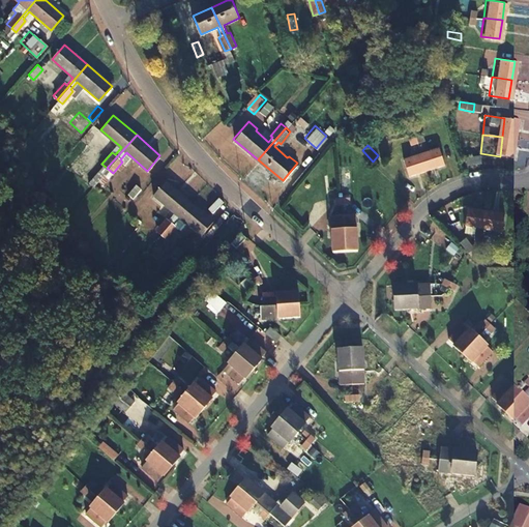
[(422,151),(428,170),(445,165),(440,147),(422,151)]
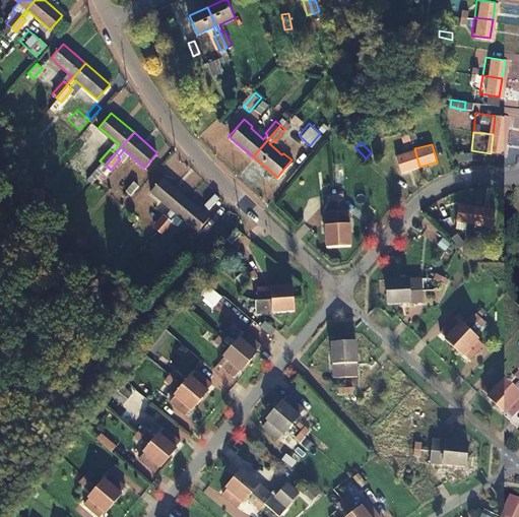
[(419,167),(414,148),(396,153),(401,173),(419,167)]
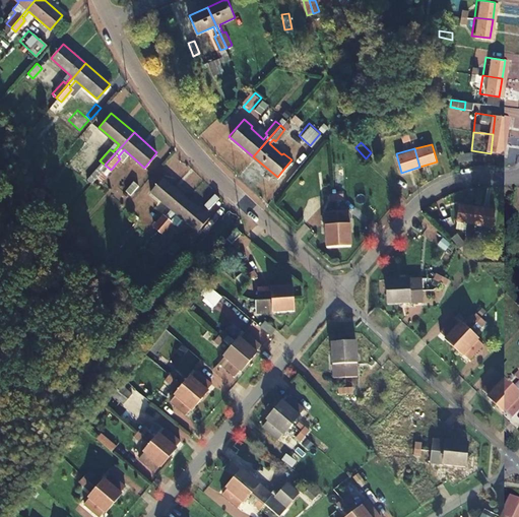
[(343,187),(342,160),(333,162),(334,188),(343,187)]
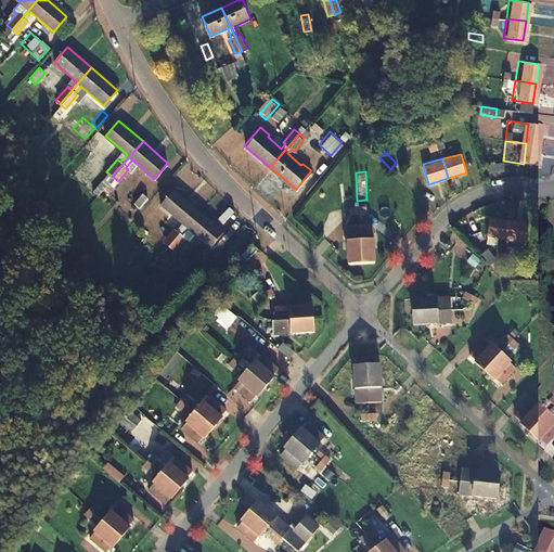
[(163,240),(168,244),(198,209),(174,188),(160,204),(182,222),(176,230),(174,228),(163,240)]
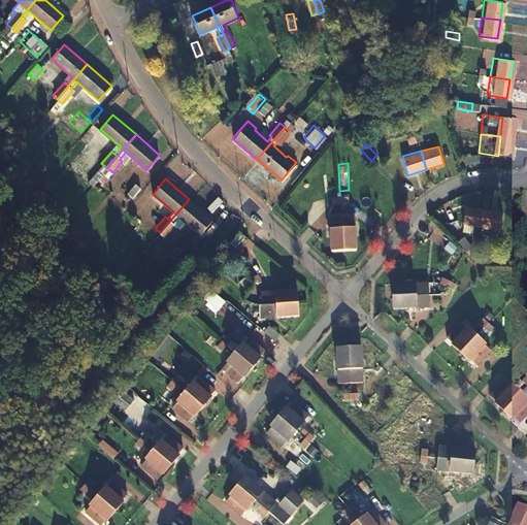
[(127,193),(131,197),(138,187),(134,184),(127,193)]
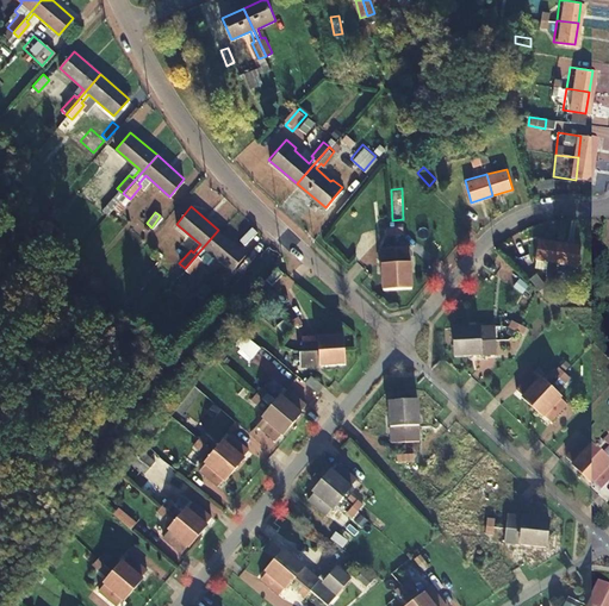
[(417,222),(417,239),(428,239),(428,222),(417,222)]
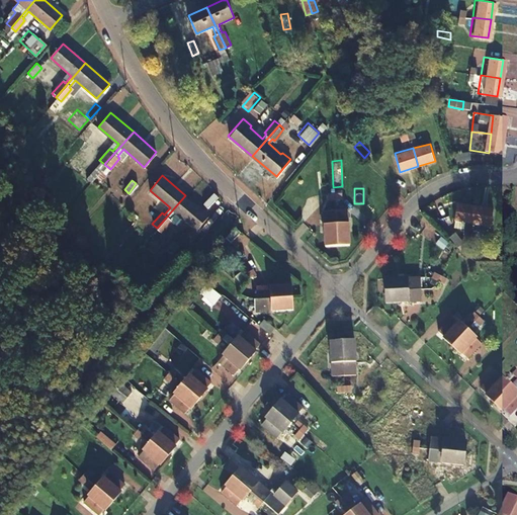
[(127,204),(135,210),(145,198),(138,193),(127,204)]
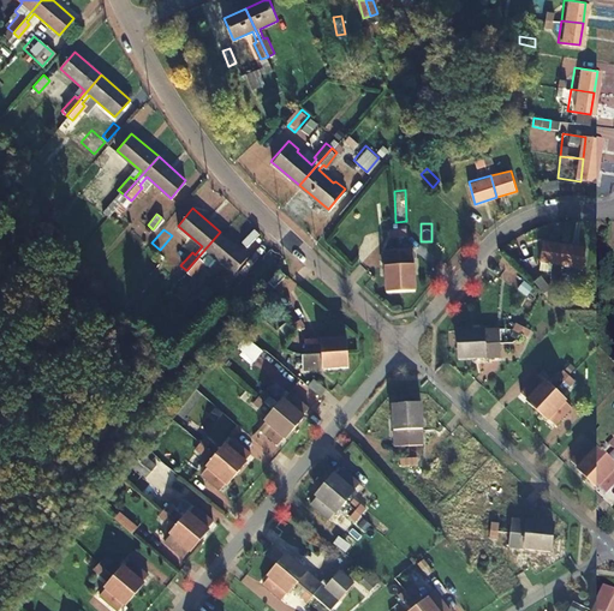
[(220,232),(186,270),(192,276),(204,262),(201,261),(208,252),(232,273),(246,256),(220,232)]
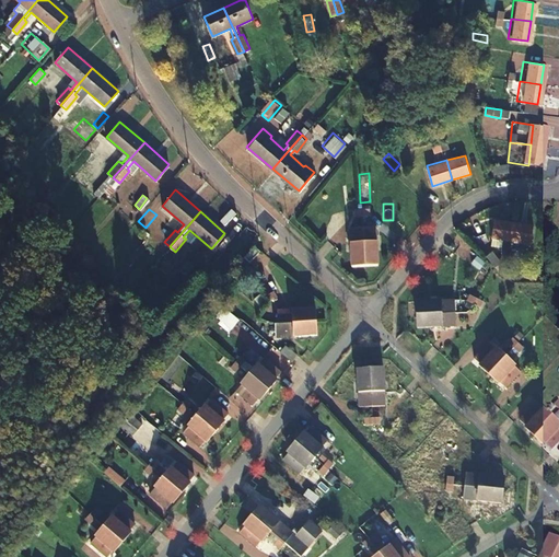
[(492,238),(512,241),(515,221),(496,218),(492,238)]
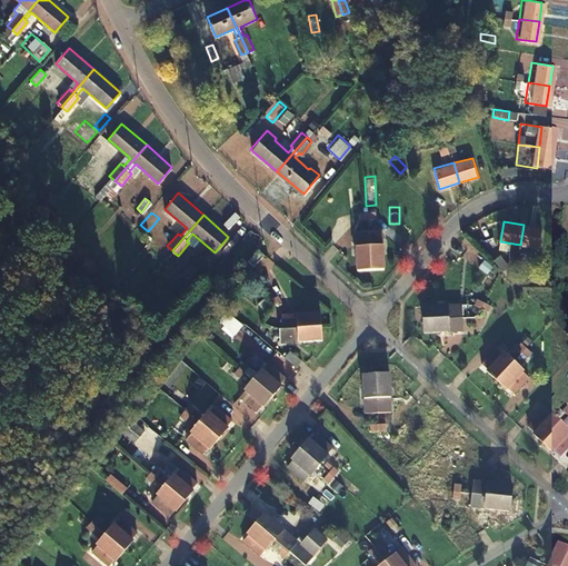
[(370,267),(370,225),(357,226),(358,268),(370,267)]
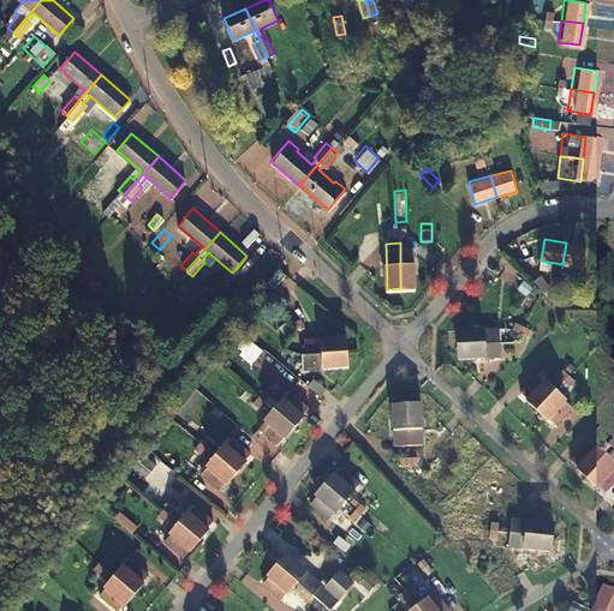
[(415,243),(400,243),(400,288),(415,288),(415,243)]
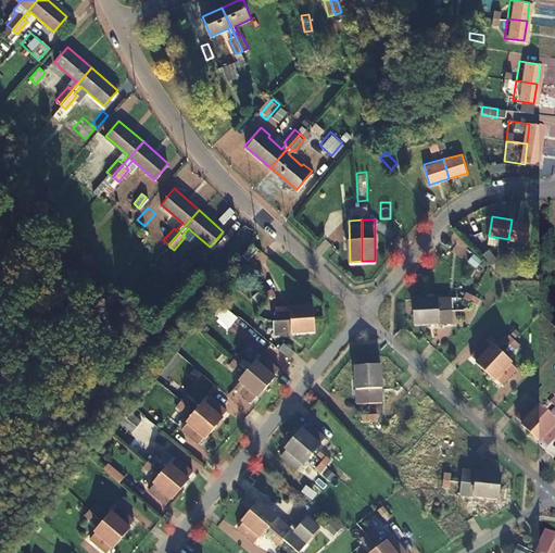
[(512,220),(508,239),(527,241),(530,223),(512,220)]
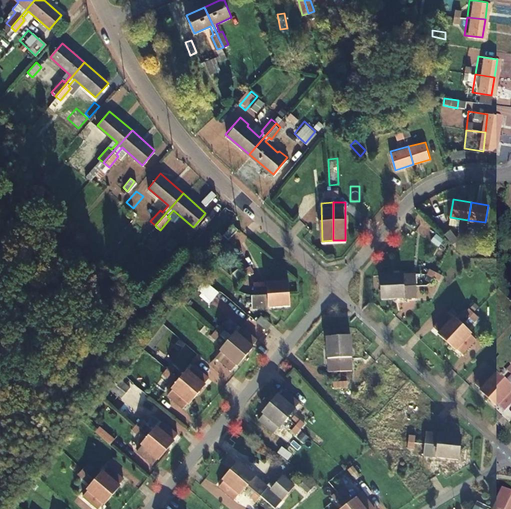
[(233,232),(225,225),(219,232),(227,239),(233,232)]
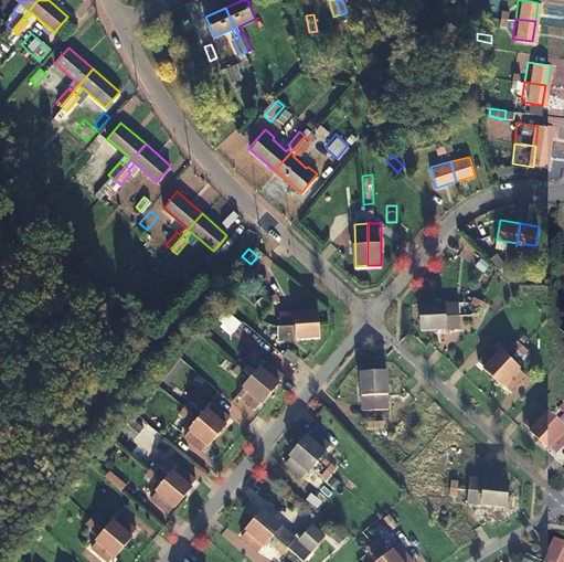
[(265,274),(275,262),(268,256),(258,268),(265,274)]
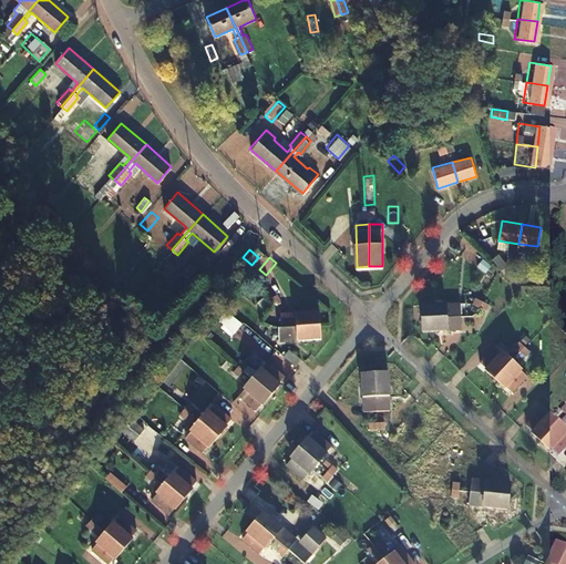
[(183,282),(189,287),(198,276),(193,270),(183,282)]
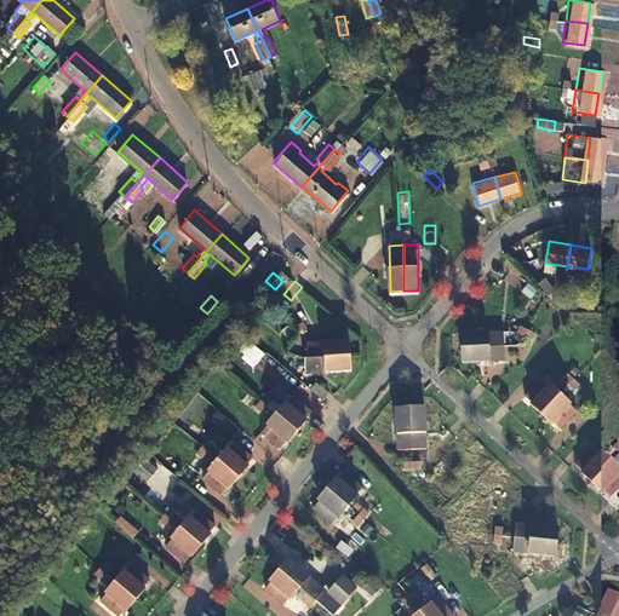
[(462,346),(513,343),(511,329),(462,333),(462,346)]
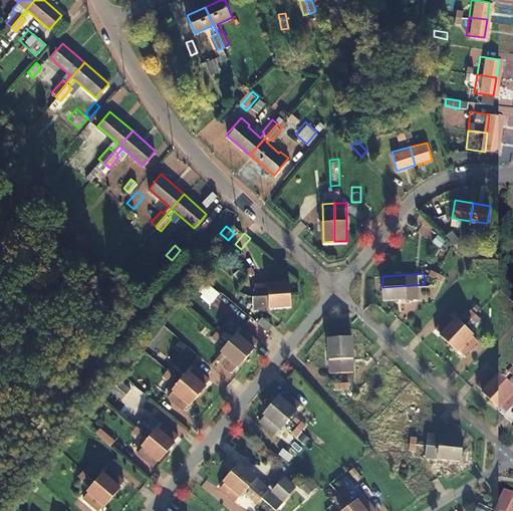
[(252,283),(253,295),(291,293),(290,282),(252,283)]
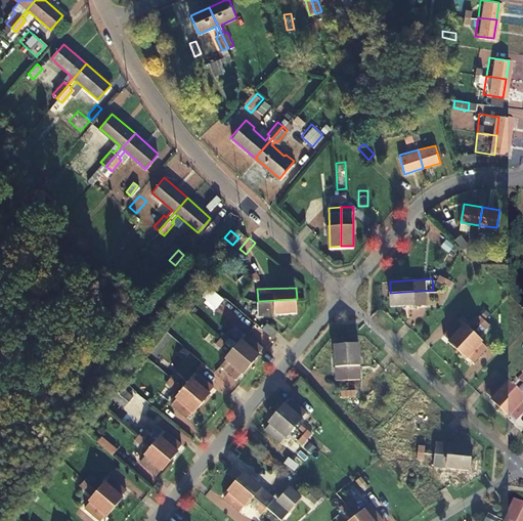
[(202,295),(216,307),(221,302),(206,290),(202,295)]
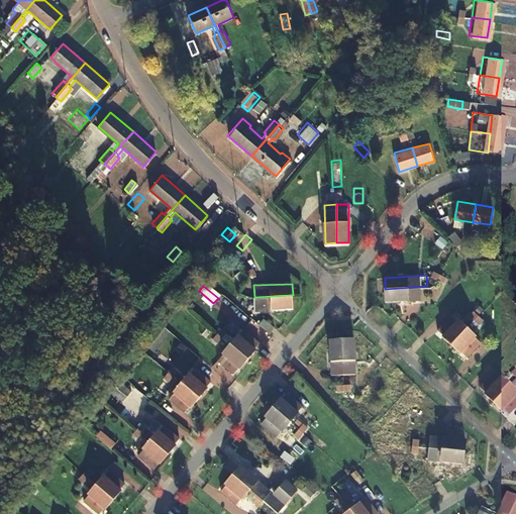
[(427,298),(427,286),(385,289),(386,301),(427,298)]
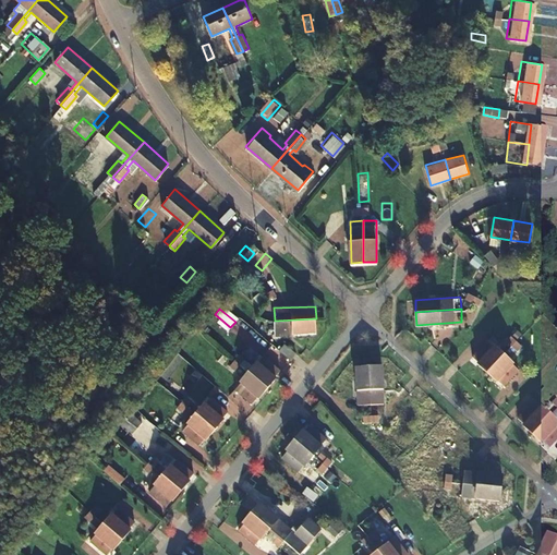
[(500,330),(511,320),(505,314),(494,325),(500,330)]
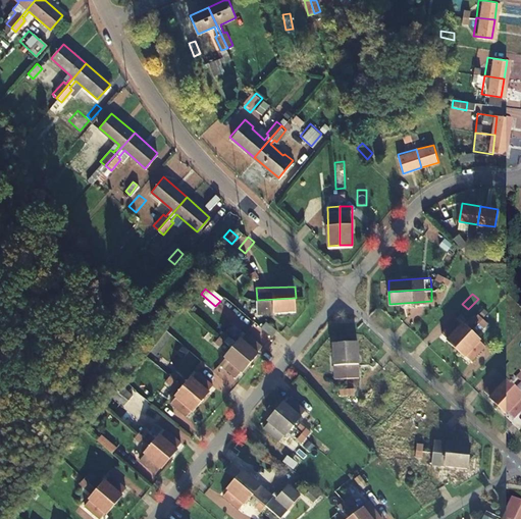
[(296,298),(257,300),(256,303),(249,304),(250,313),(296,311),(296,298)]
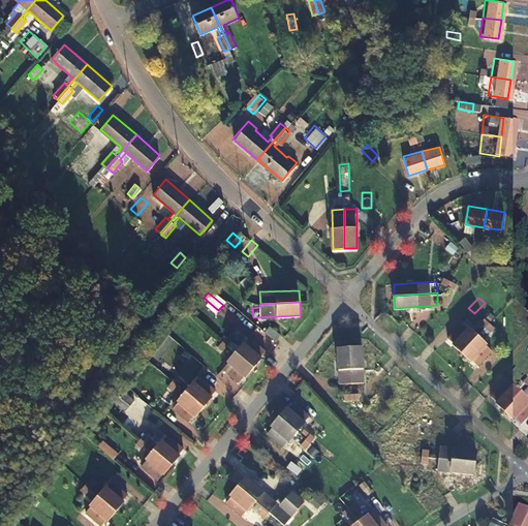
[(463,351),(491,322),(482,314),(455,343),(463,351)]
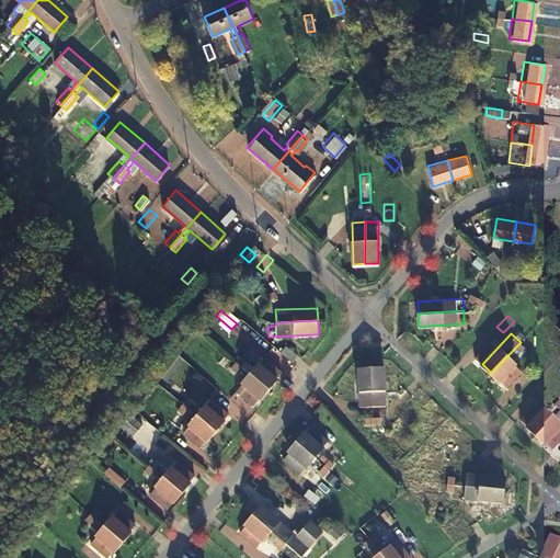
[(295,356),(300,349),(287,341),(282,349),(295,356)]
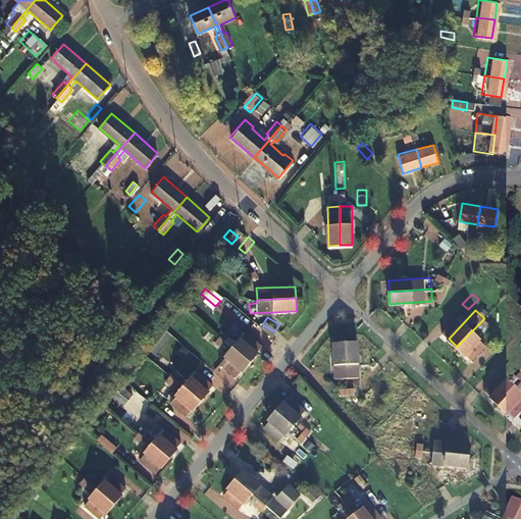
[(484,318),(457,347),(466,355),(487,332),(492,326),(484,318)]
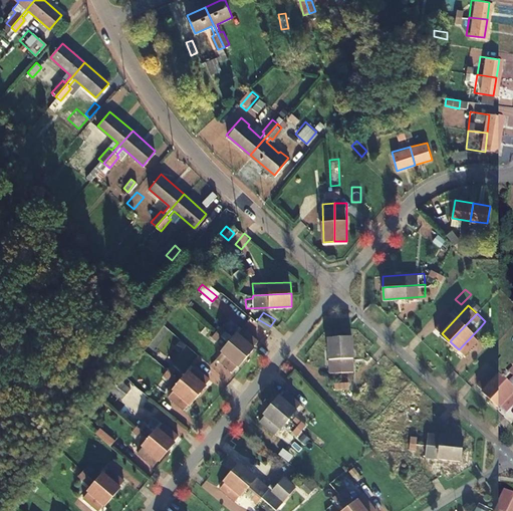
[(215,331),(220,335),(224,330),(220,326),(215,331)]
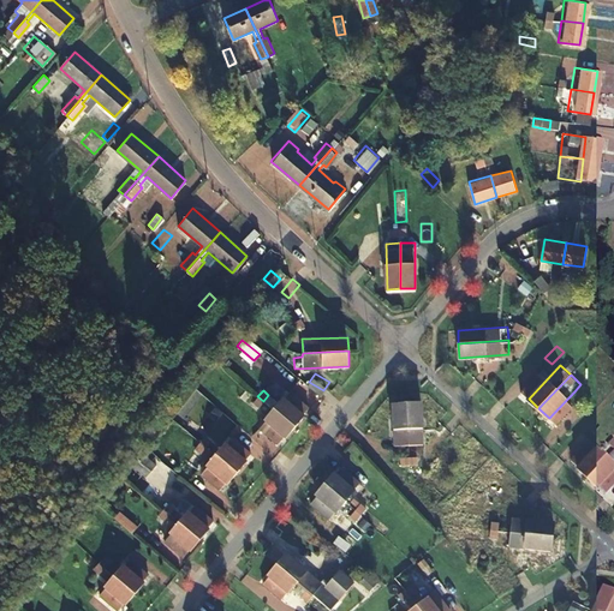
[(273,411),(293,427),(304,415),(303,414),(309,407),(290,391),(284,399),(273,411)]
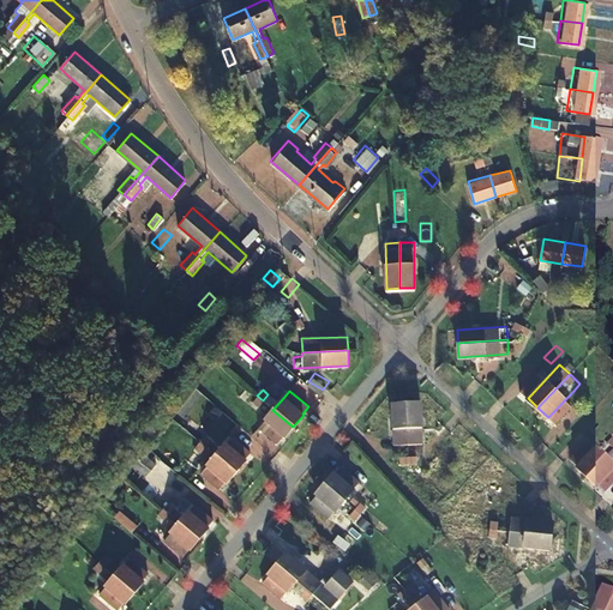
[(257,408),(263,400),(257,396),(252,403),(257,408)]
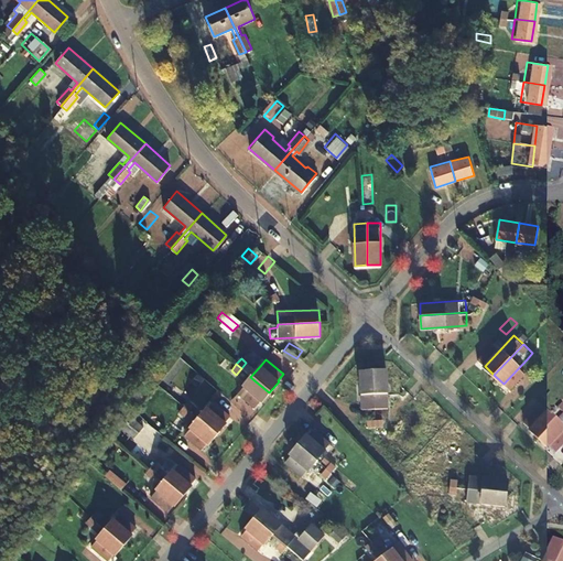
[(374,411),(376,411),(374,369),(361,370),(364,412),(366,425),(374,425),(374,411)]
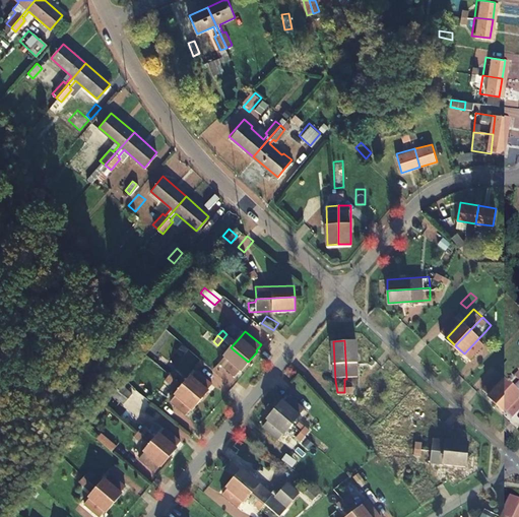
[(344,340),(346,379),(348,396),(361,395),(357,340),(344,340)]
